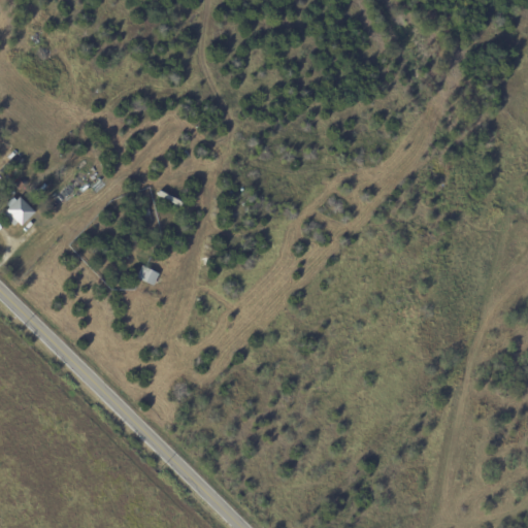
[(9,183),(3,176),(14,165),(21,171),(9,183)]
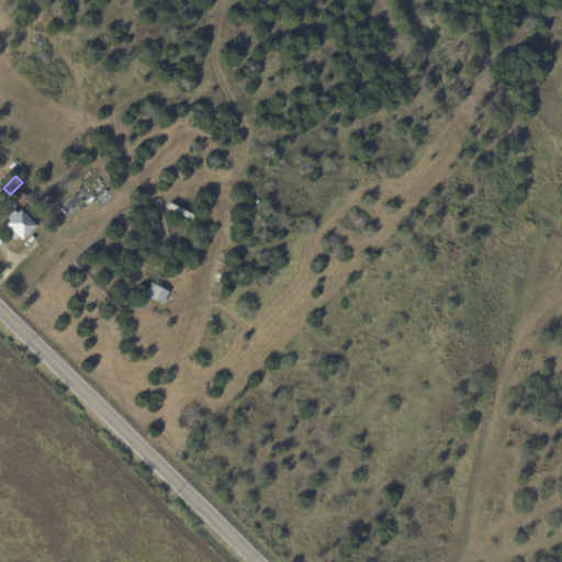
[(15,199),(21,193),(29,202),(24,206),(15,199)]
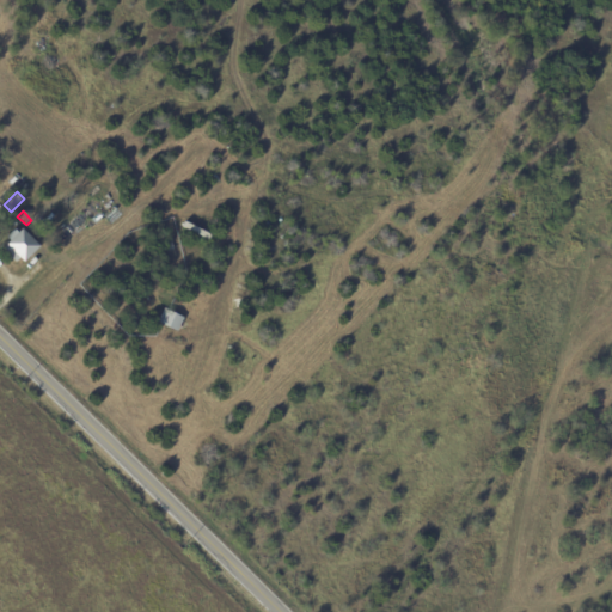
[(187,224),(213,237),(209,243),(184,228),(187,224)]
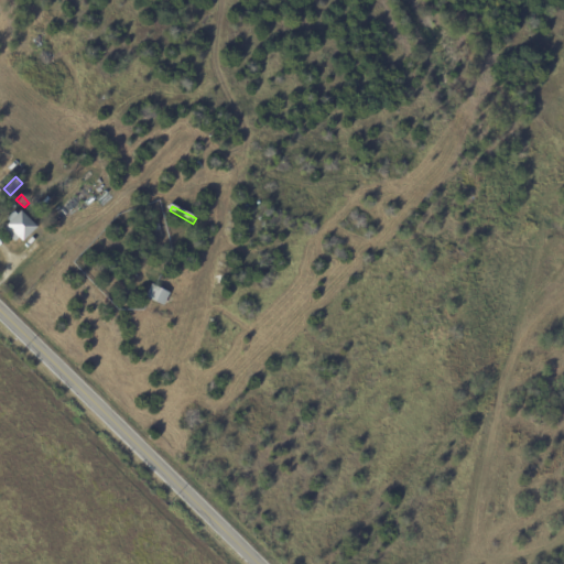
[(30,236),(23,243),(19,239),(14,243),(1,230),(9,223),(6,219),(13,212),(17,215),(20,212),(38,228),(30,236)]
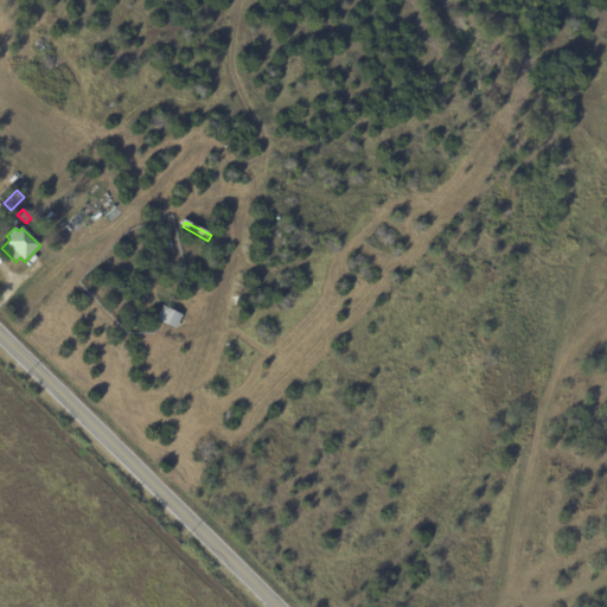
[(186,281),(193,276),(199,286),(192,289),(186,281)]
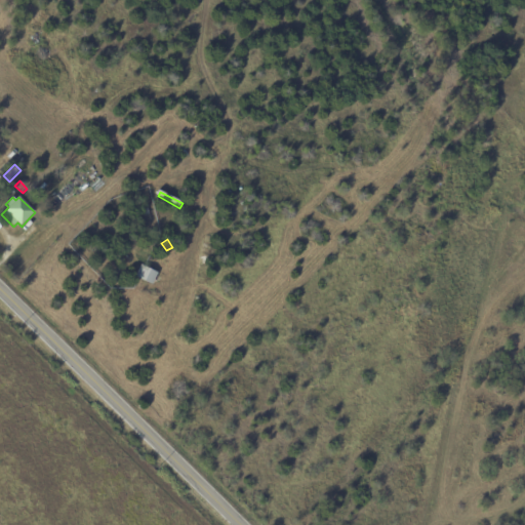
[(142,266),(159,274),(153,286),(135,277),(142,266)]
